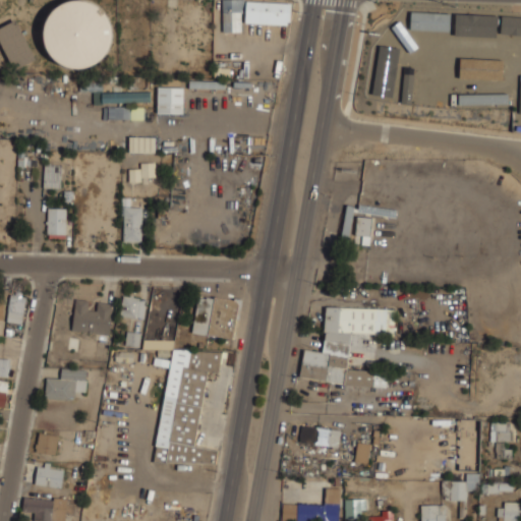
[(46,45),(52,56),(62,63),(74,67),(88,66),(99,60),(108,50),(112,37),(110,22),(103,10),(92,2),(81,0),(73,0),(65,2),(54,9),(47,19),(44,32),(46,45)]
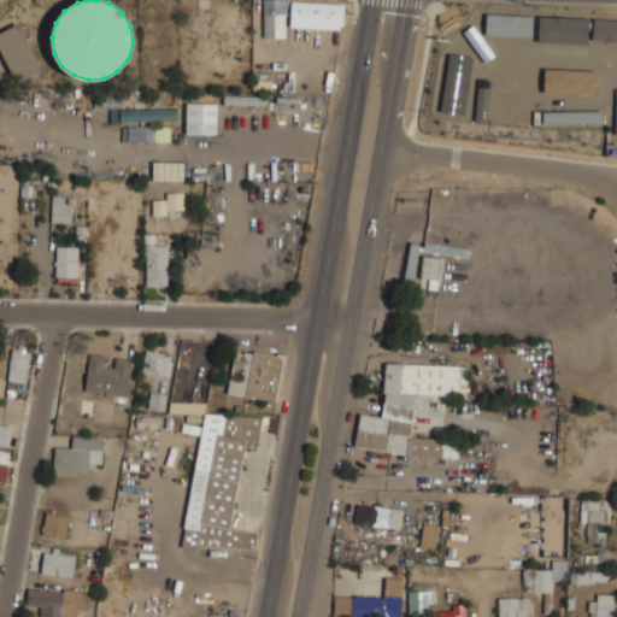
[(263,0),(263,36),(286,36),(286,0),(263,0)]
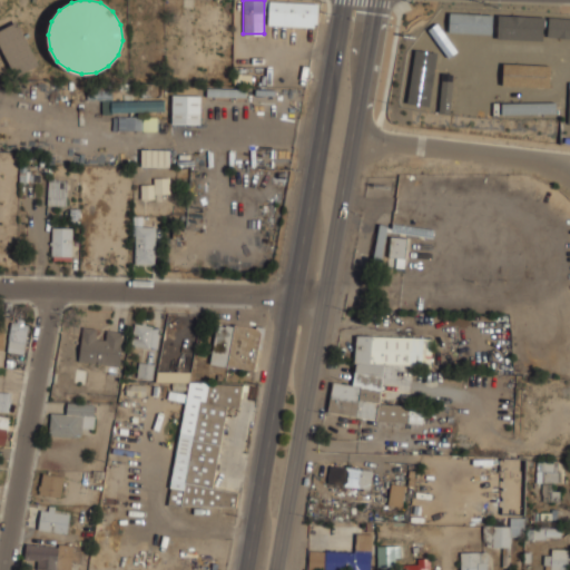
[(318,0),(268,0),(268,26),(318,26),(318,0)]
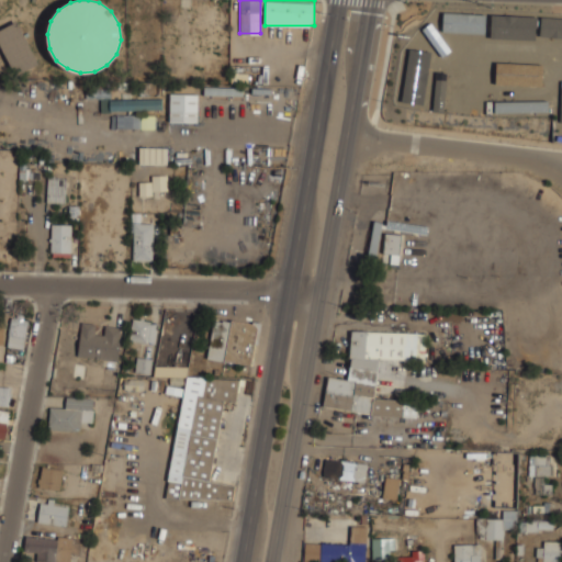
[(438,31),(479,31),(480,14),(439,14),(438,31)]
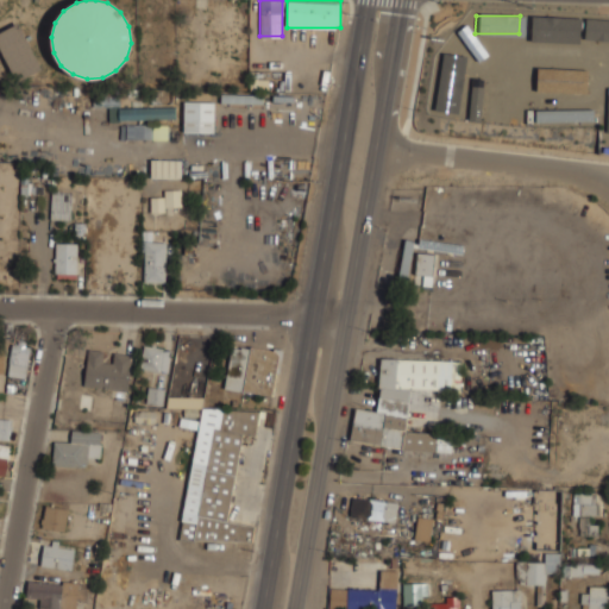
[(581,18),(532,16),(531,42),(581,43),(581,18)]
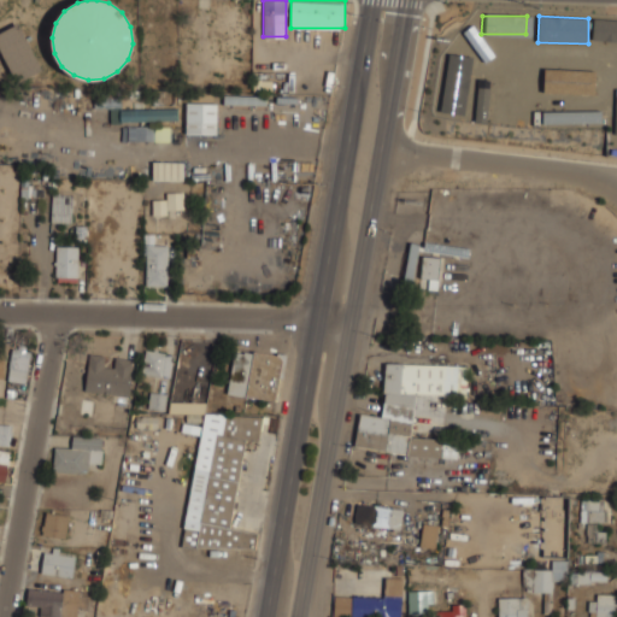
[(616,41),(616,19),(593,19),(593,40),(616,41)]
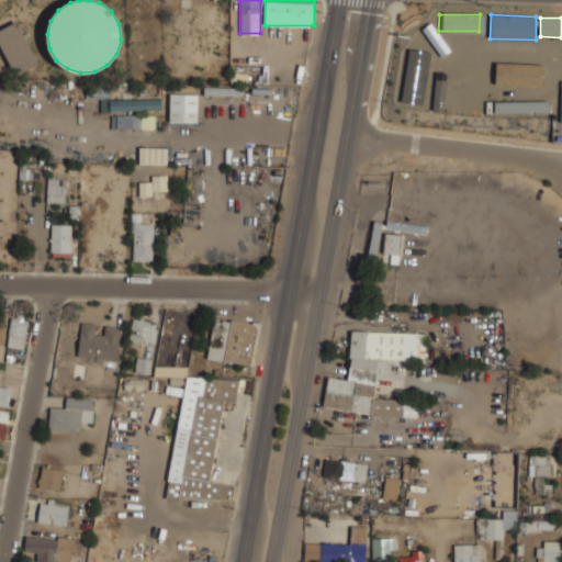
[(38,63),(18,20),(0,27),(0,44),(14,75),(38,63)]
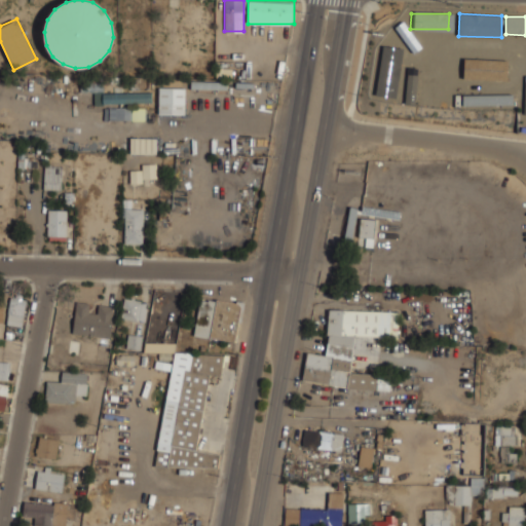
[(396,99),(403,49),(382,46),(375,96),(396,99)]
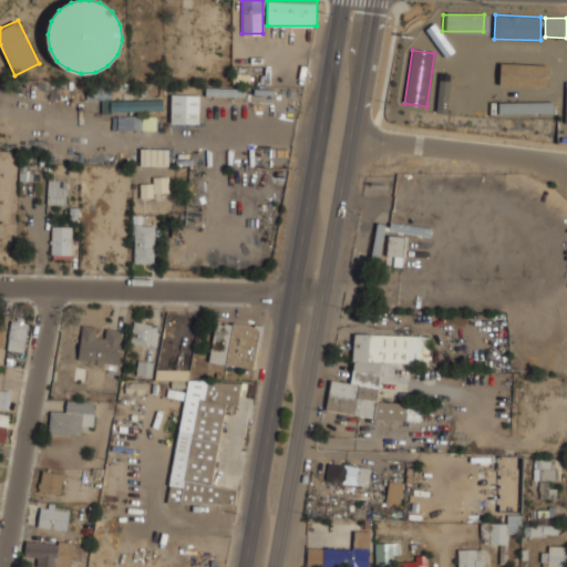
[(475,68),(454,68),(453,113),(473,113),(475,68)]
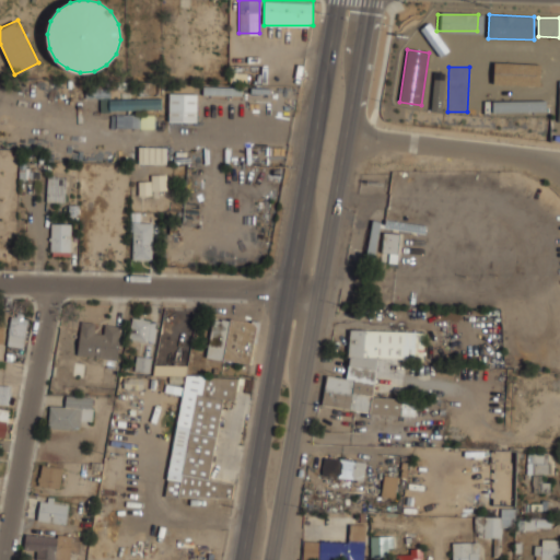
[(168,120),(197,120),(197,93),(168,93),(168,120)]
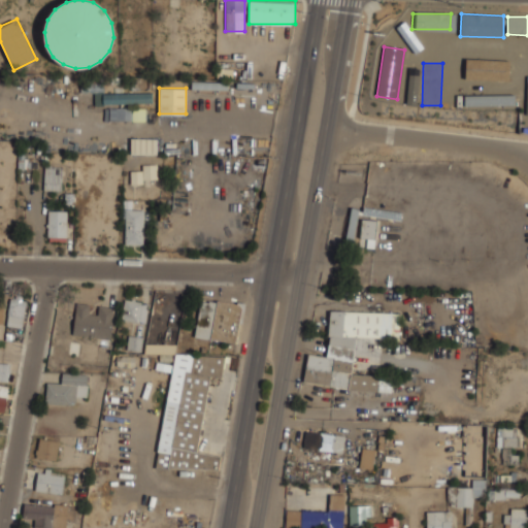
[(103,103),(153,103),(153,92),(103,92),(103,103)]
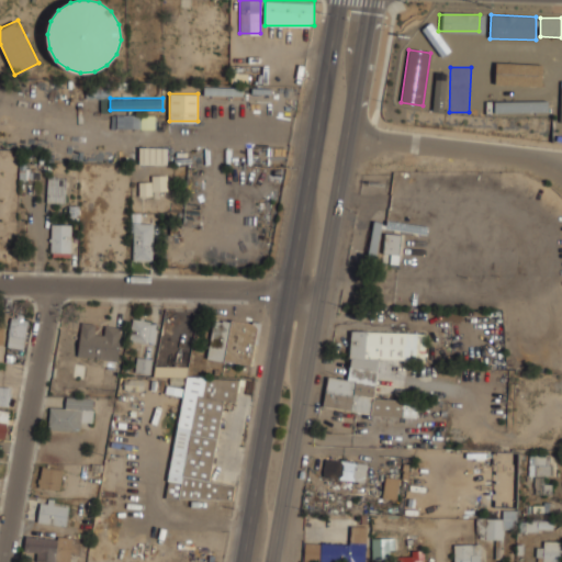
[(549,112),(549,101),(494,102),(494,113),(549,112)]
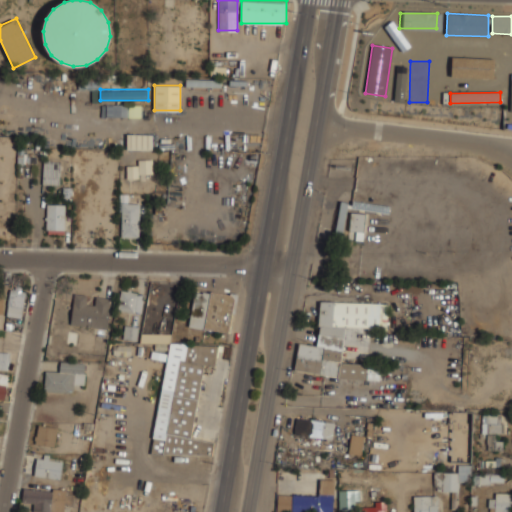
[(140,105),(105,105),(105,117),(140,117),(140,105)]
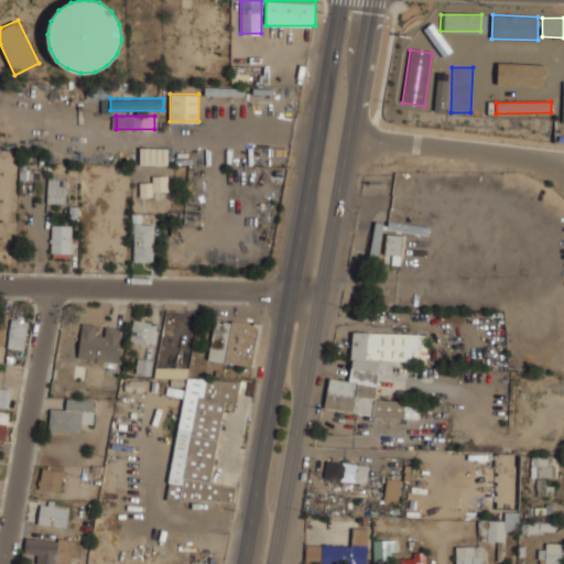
[(167,163),(167,147),(140,147),(140,163),(167,163)]
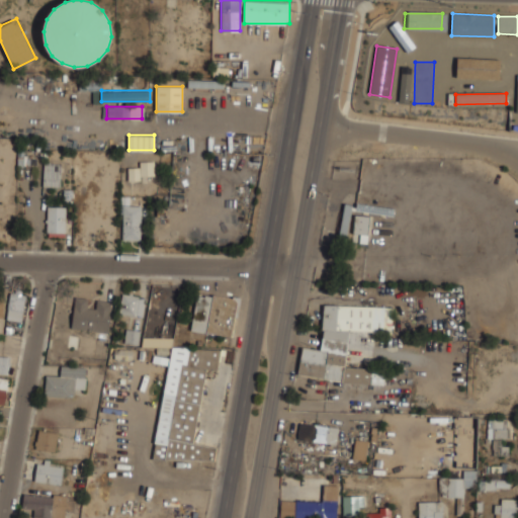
[(138,168),(130,168),(130,179),(155,179),(155,161),(138,161),(138,168)]
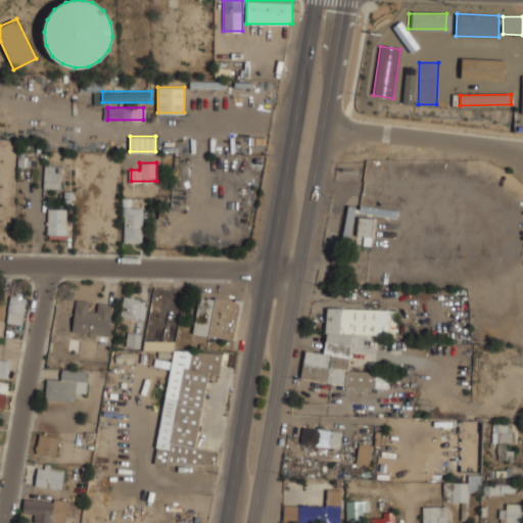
[(61,188),(61,164),(44,164),(44,188),(61,188)]
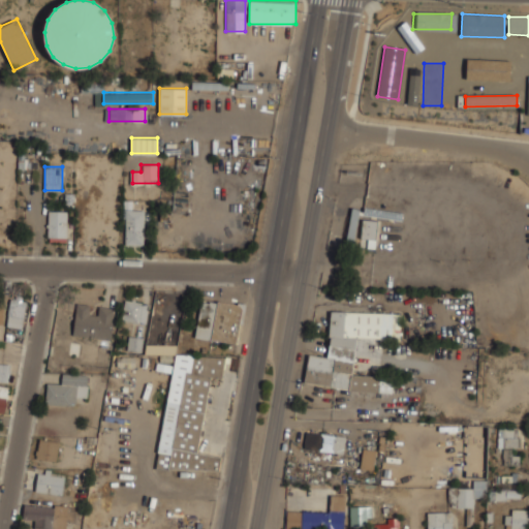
[(144,245),(144,209),(125,209),(125,245),(144,245)]
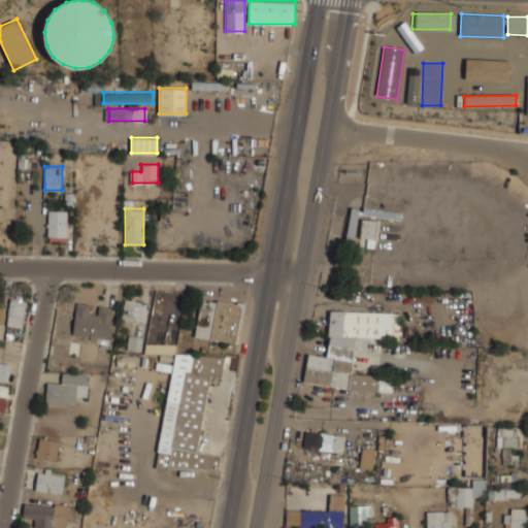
[(345,241),(353,242),(360,209),(352,208),(345,241)]
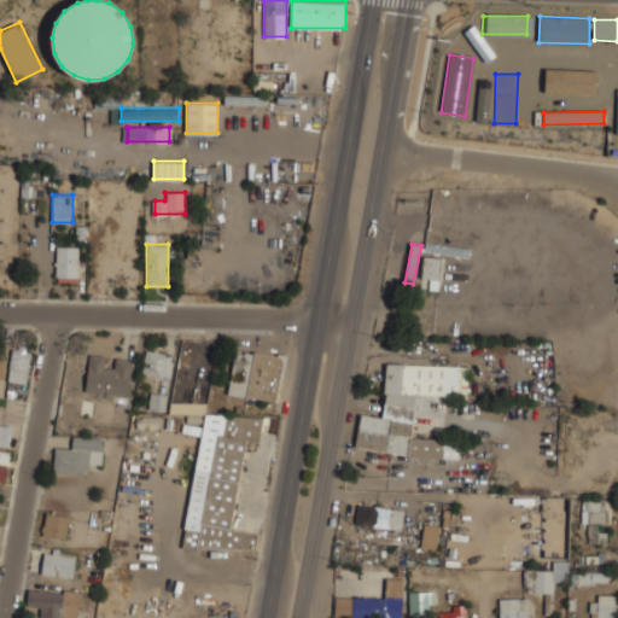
[(79,283),(79,245),(56,245),(56,283),(79,283)]
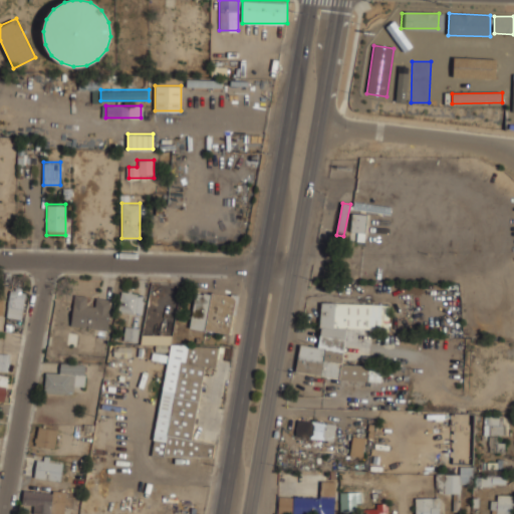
[(363,242),(367,215),(353,213),(350,232),(357,233),(356,241),(363,242)]
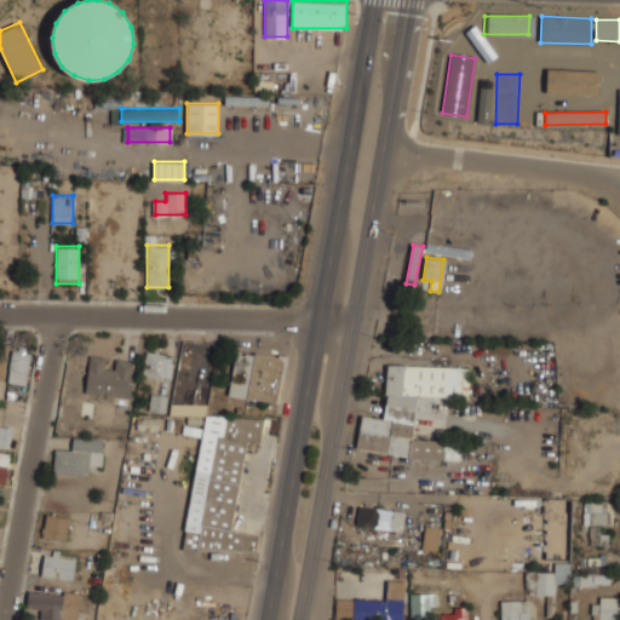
[(276,403),(283,360),(236,350),(229,395),(276,403)]
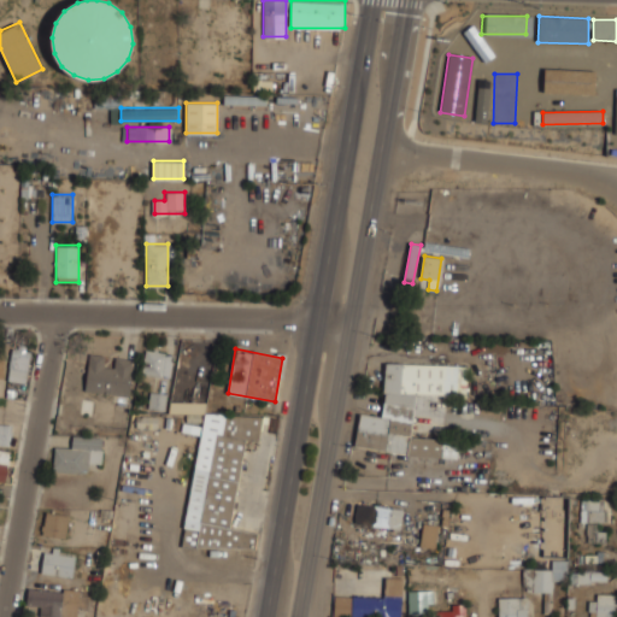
[(29,382),(29,350),(10,350),(10,382),(29,382)]
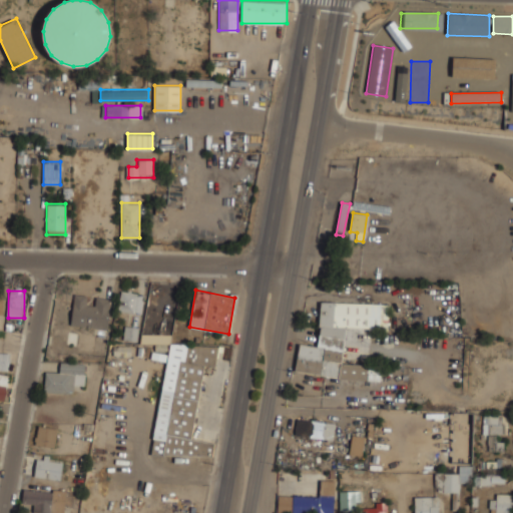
[(144,295),(121,292),(118,311),(141,315),(144,295)]
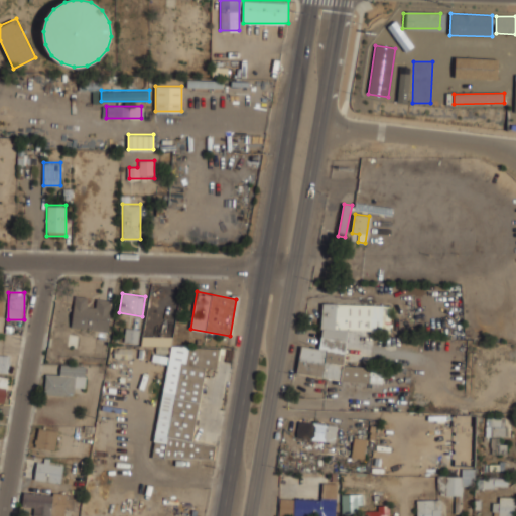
[(72,328),(109,332),(111,301),(97,299),(96,307),(87,306),(88,297),(75,296),(72,328)]
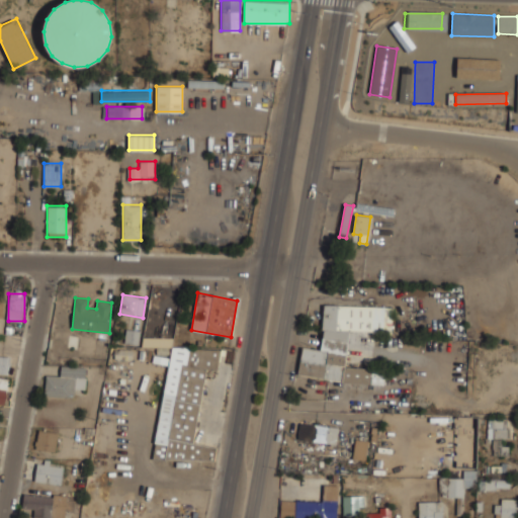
[(297,374),(342,381),(384,384),(385,368),(345,366),(350,331),(391,333),(394,307),(324,304),(321,349),(303,346),(297,374)]
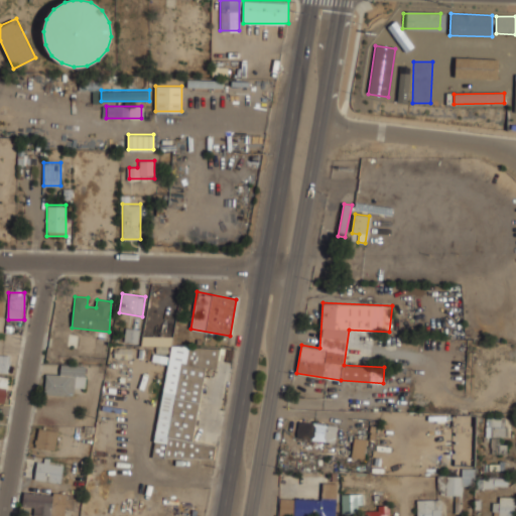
[(136,343),(136,330),(125,329),(125,342),(136,343)]
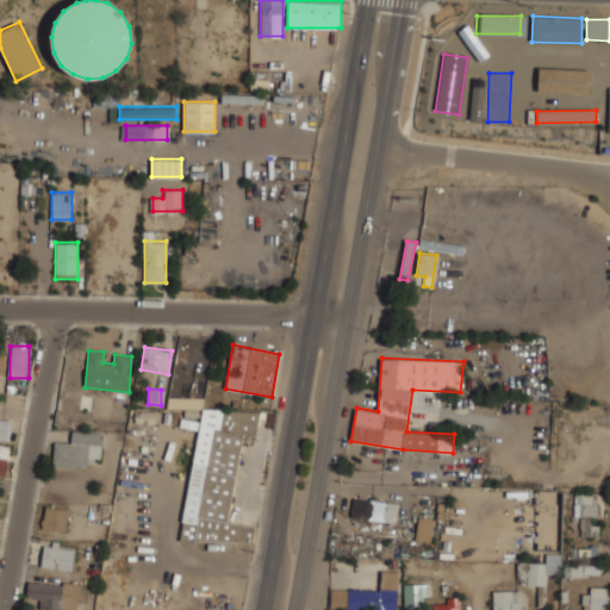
[(203,409),(179,540),(253,542),(255,527),(228,521),(243,434),(255,436),(260,411),(203,409)]
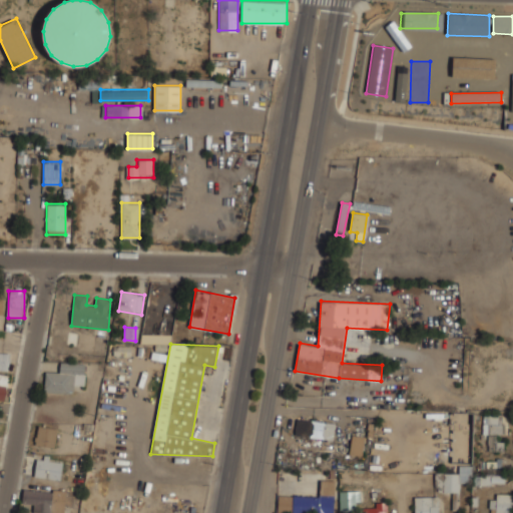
[(0,369),(8,370),(10,353),(0,352),(0,369)]
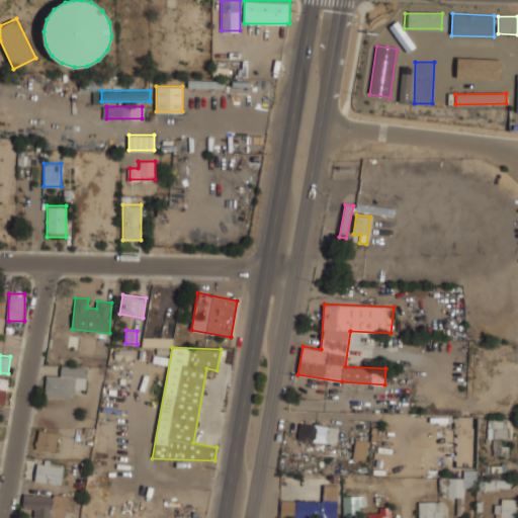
[(74,397),(74,390),(86,390),(86,367),(61,366),(60,376),(46,375),(45,396),(74,397)]
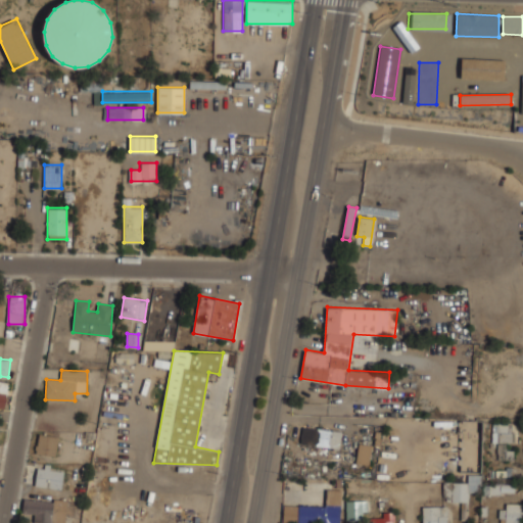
[(0,407),(6,408),(8,381),(0,380),(0,407)]
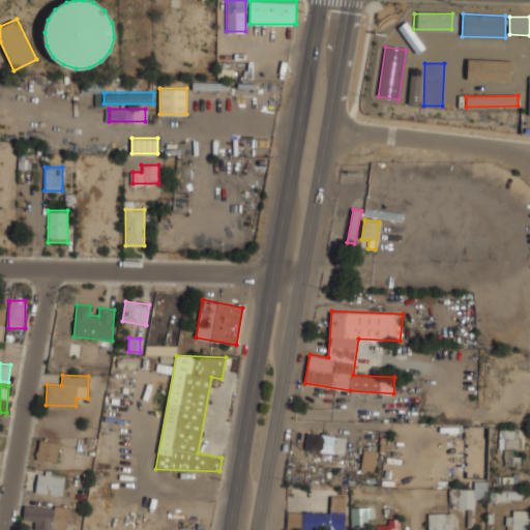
[(499,448),(521,449),(521,438),(514,438),(516,430),(499,429),(499,448)]
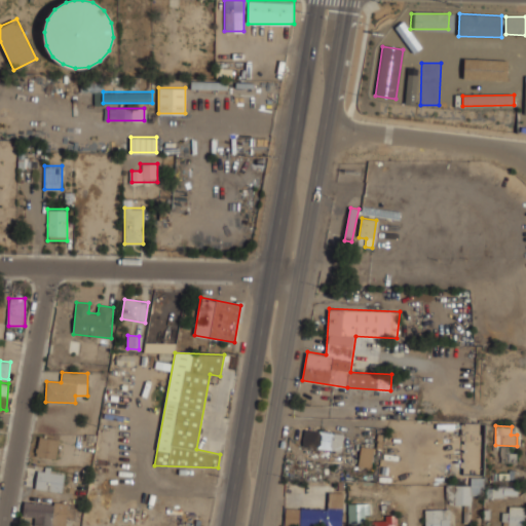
[(317,430),(304,430),(303,447),(316,447),(317,430)]
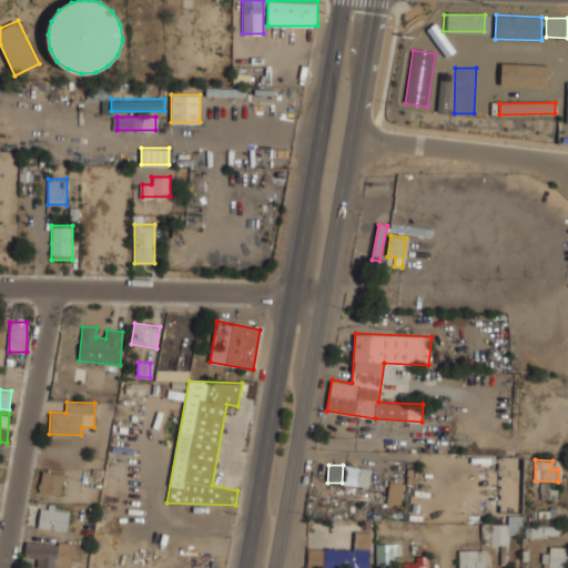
[(496,465),(483,465),(483,479),(496,480),(496,465)]
